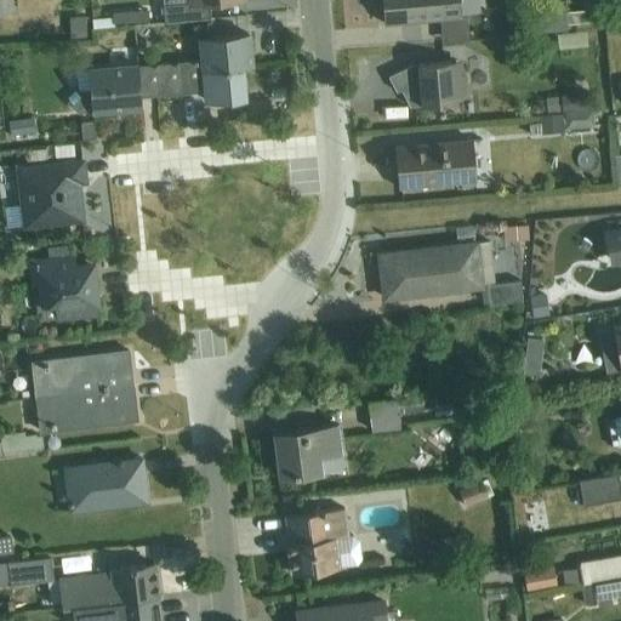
[(245,0),(163,0),(164,9),(160,9),(161,15),(165,15),(165,22),(210,18),(209,4),(246,1),(245,0)]
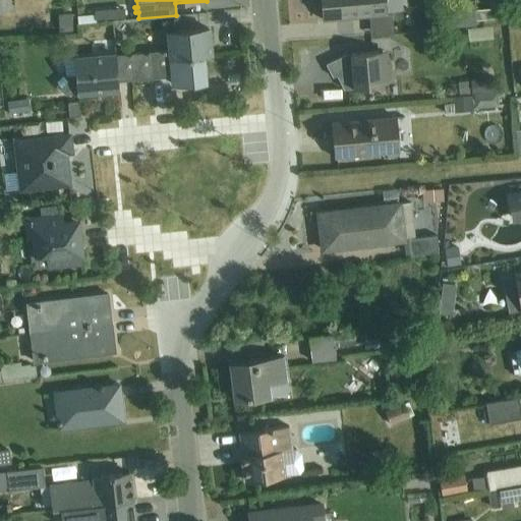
[(369,16),(388,15),(386,0),(320,0),(323,20),(369,16)]
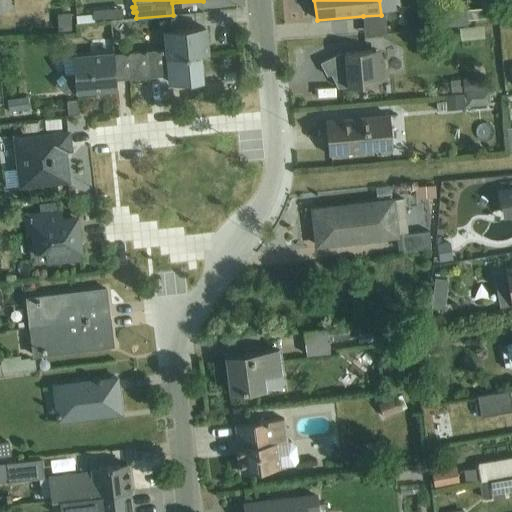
[(93,15),(76,16),(77,23),(94,22),(94,20),(123,18),(122,8),(93,11),(93,15)]
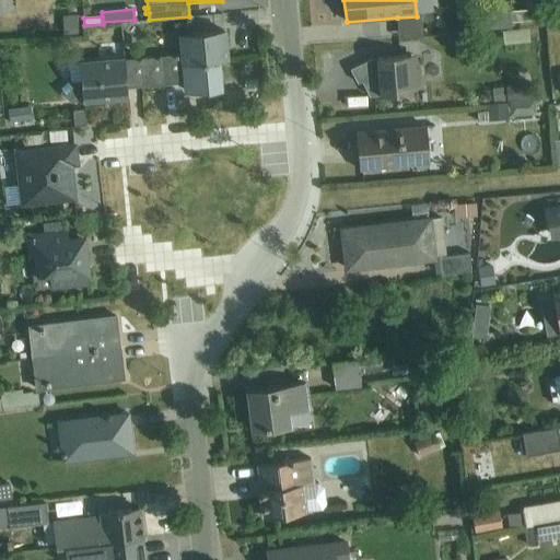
[(509,9),(483,11),(485,30),(511,27),(510,24),(546,21),(545,9),(510,12),(509,9)]
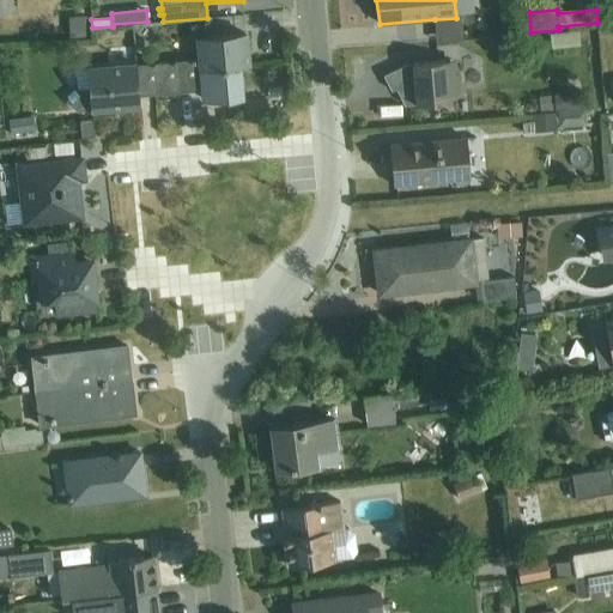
[(84,16),(68,17),(70,37),(86,37),(84,16)]
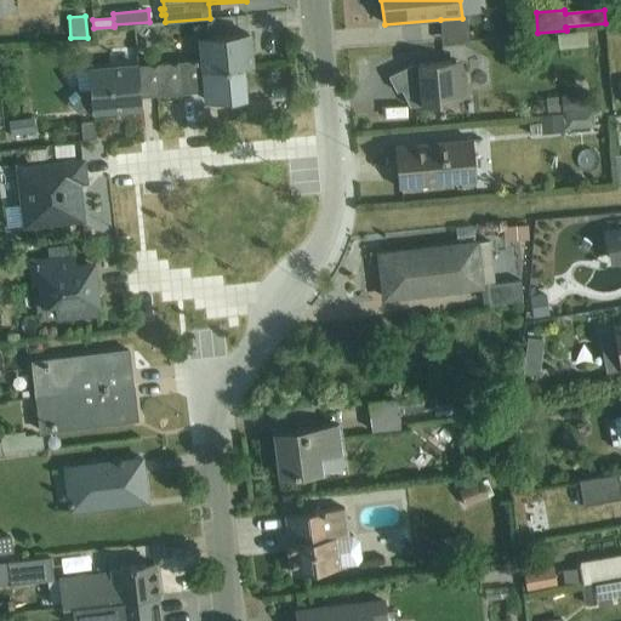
[(462,18),(440,20),(442,44),(469,41),(467,17),(462,18)]
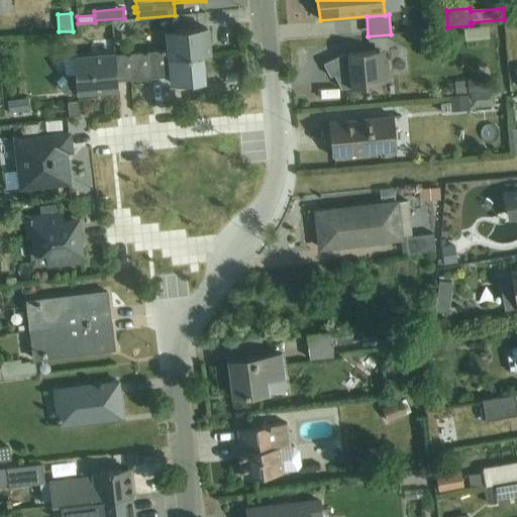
[(168,60),(201,57),(209,56),(207,29),(165,33),(167,52),(168,60)]
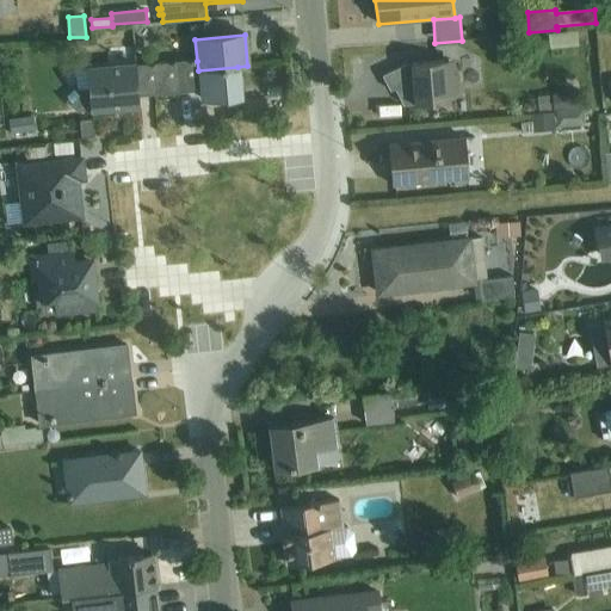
[(153,63),(156,94),(202,91),(203,100),(241,97),(238,67),(198,71),(197,61),(153,63)]
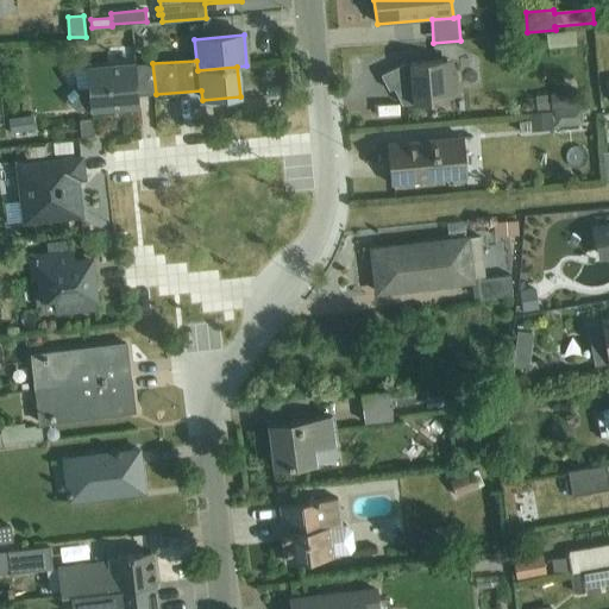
[(409,64),(381,76),(389,90),(396,87),(399,92),(396,93),(402,106),(437,101),(437,96),(457,95),(453,61),(409,64)]
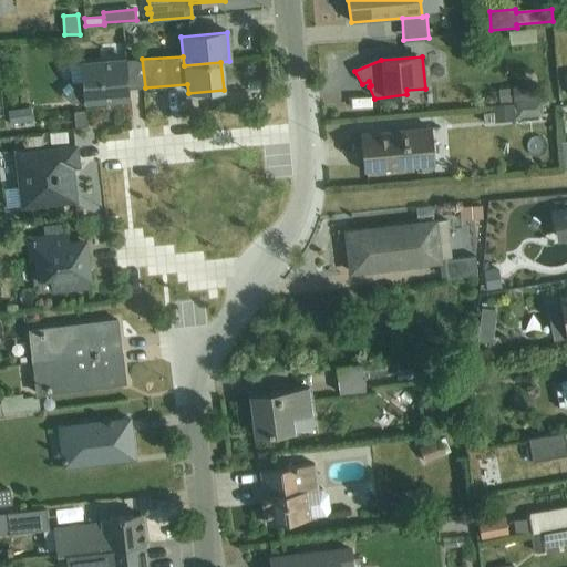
[(145,88),(142,59),(126,61),(125,59),(81,62),(81,64),(70,65),(72,83),(61,92),(71,103),(129,99),(129,90),(145,88)]
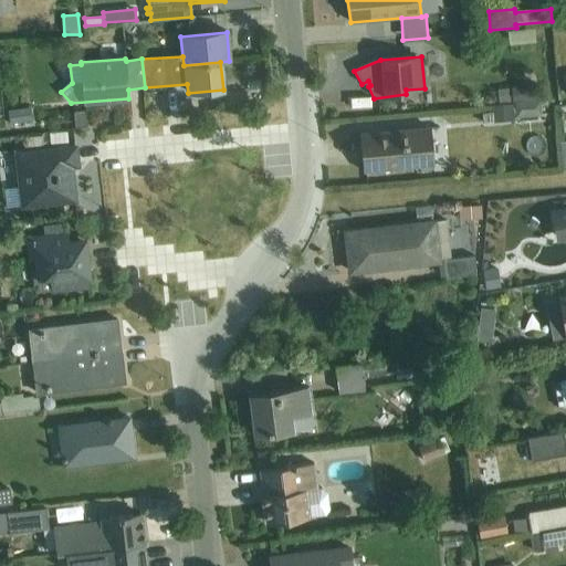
[(565,63),(552,66),(556,90),(565,87),(565,63)]
